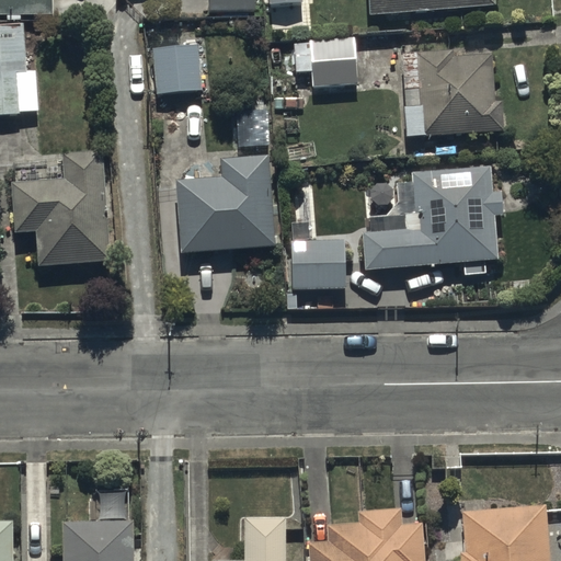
[(50,0),(0,0),(0,11),(50,12),(50,0)]
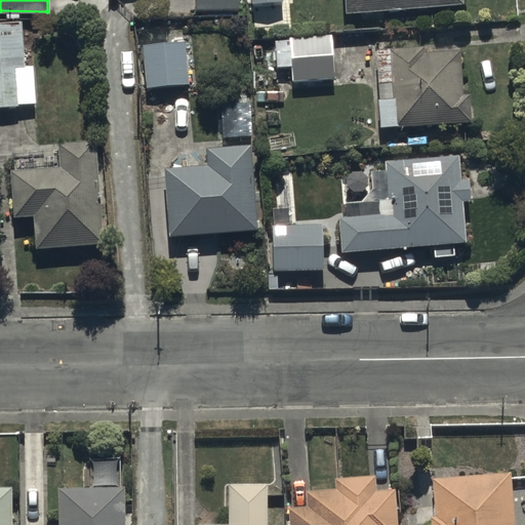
[(237,0),(193,0),(193,12),(238,11),(237,0)]
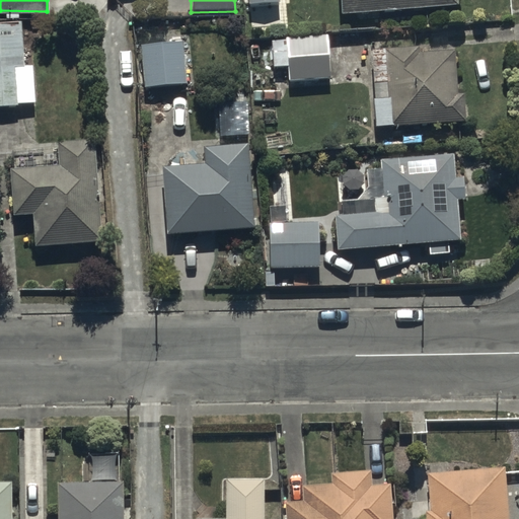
[(340,0),(342,14),(457,6),(456,0),(340,0)]
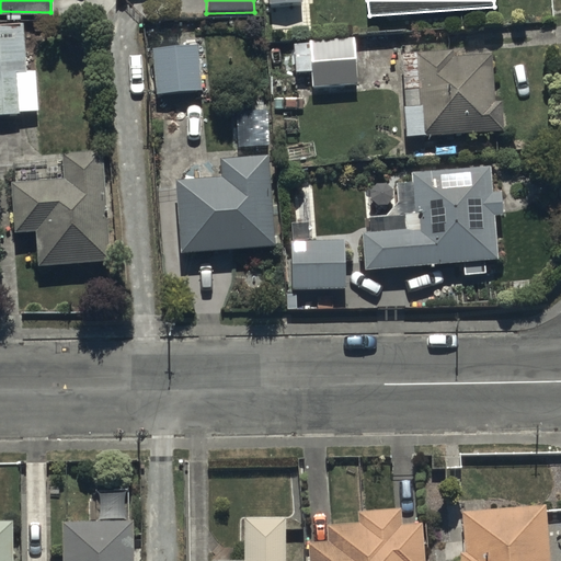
[(14,23),(0,23),(0,115),(19,115),(19,111),(38,110),(36,69),(18,70),(14,23)]
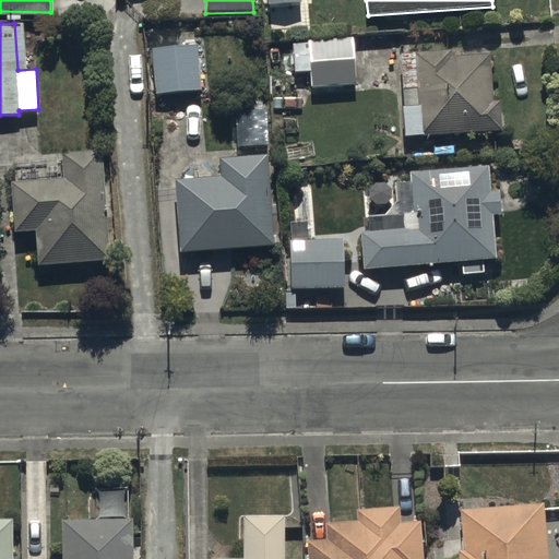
[(356,84),(356,79),(364,79),(361,44),(354,44),(354,38),(293,43),(295,72),(310,71),(311,87),(356,84)]
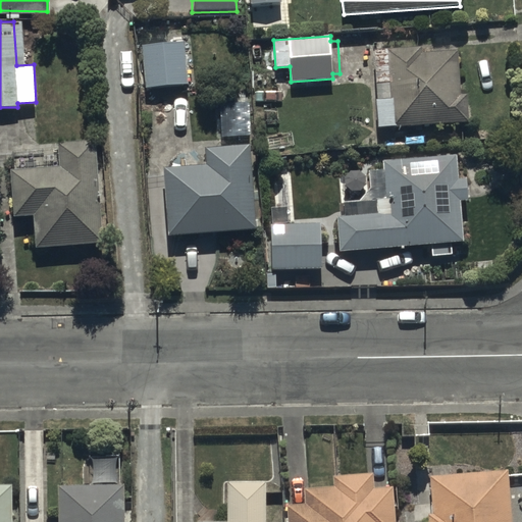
[(186,42),(142,45),(144,89),(188,86),(186,42)]
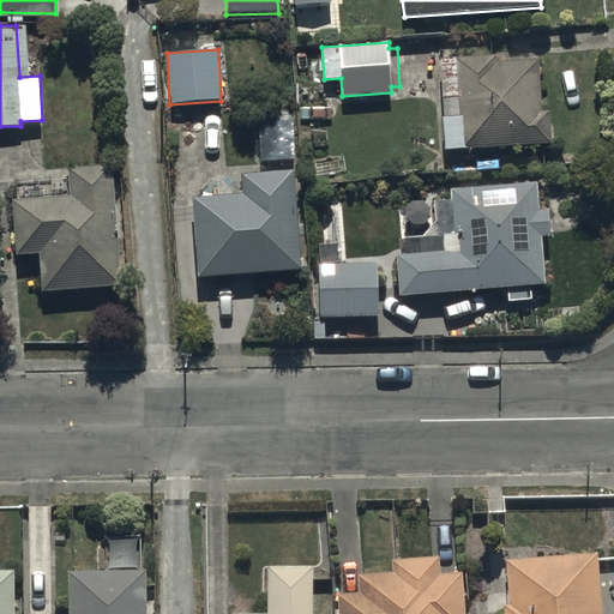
[(443,116),(446,151),(552,144),(549,113),(540,113),(536,61),(494,64),(494,54),(456,56),(461,115),(443,116)]
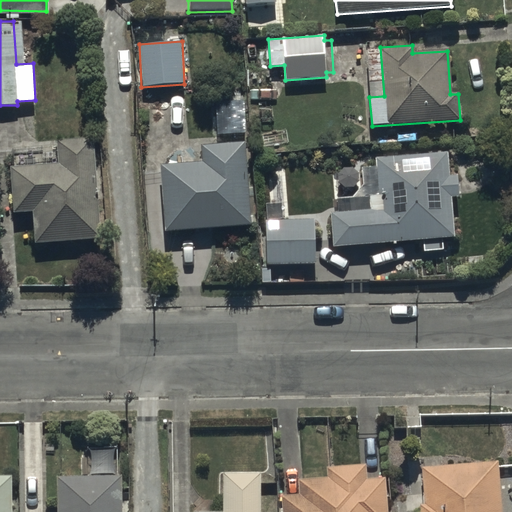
[(100,238),(91,136),(57,139),(59,162),(8,166),(13,214),(32,213),(35,244),(100,238)]
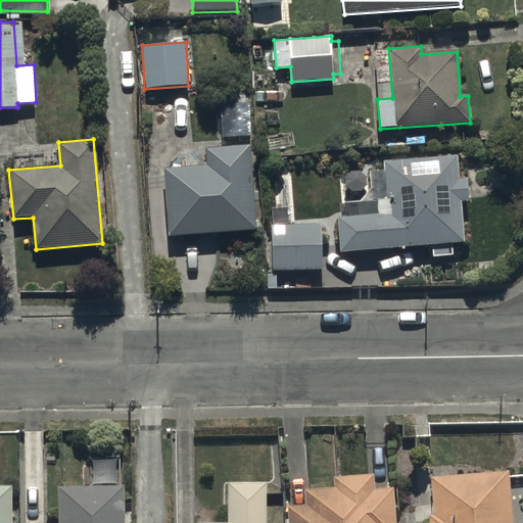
[(163,169),(169,236),(255,230),(249,146),(205,149),(206,165),(163,169)]
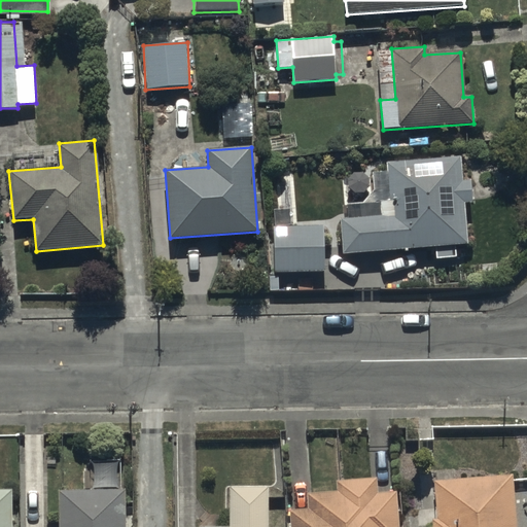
[(343,220),(345,252),(437,247),(437,257),(457,256),(456,246),(467,246),(465,203),(472,202),(471,181),(463,181),(462,156),(389,161),(391,200),(364,201),(365,219),(343,220)]
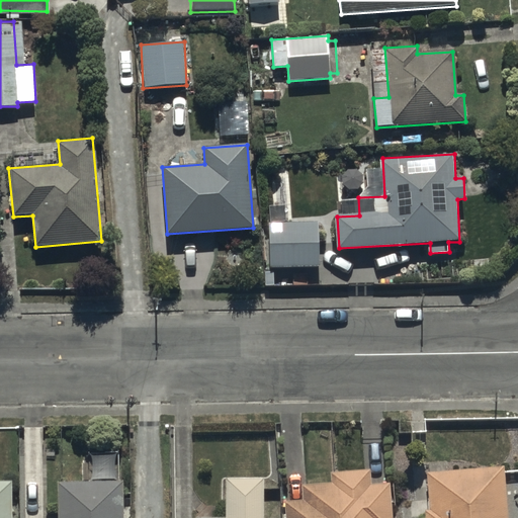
[(318,224),(268,223),(268,268),(282,268),(282,283),(312,284),(312,267),(318,267),(318,224)]
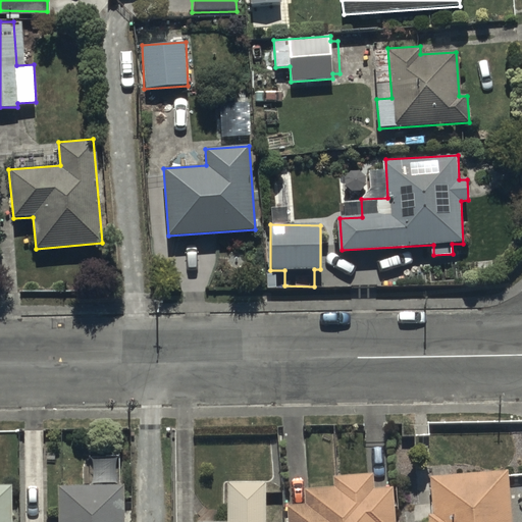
[(511,521),(507,471),(428,478),(431,515),(428,516),(428,521),(511,521)]
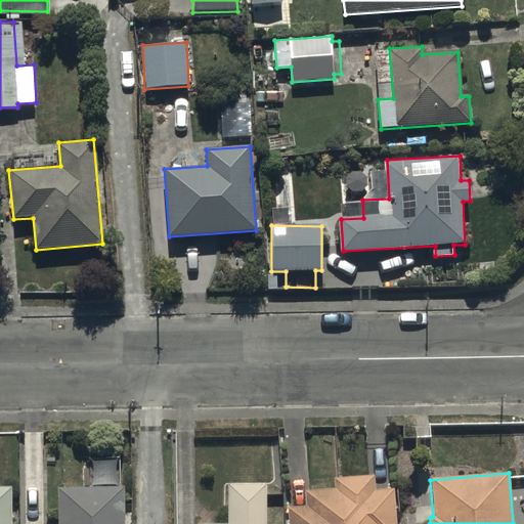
[(306,506),(287,507),(287,523),(395,523),(393,491),(378,492),(377,475),(337,477),(338,488),(305,490),(306,506)]
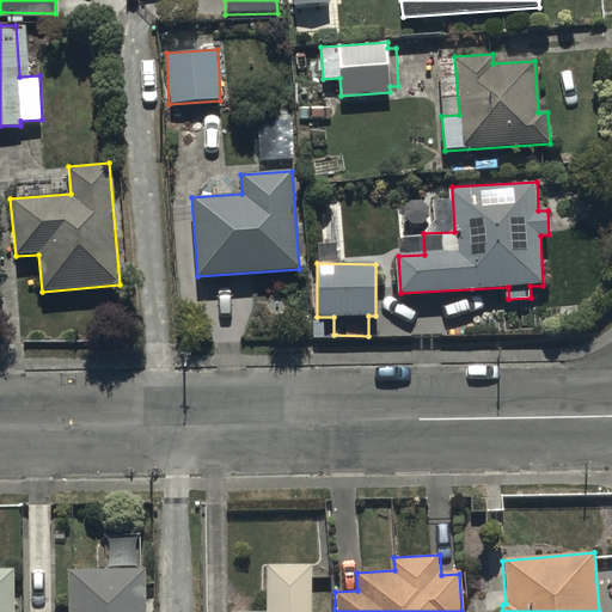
[(0,611),(13,611),(14,569),(0,568),(0,611)]
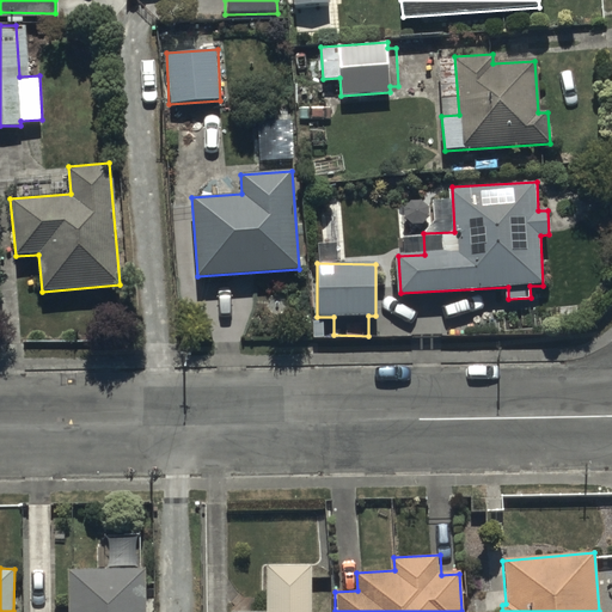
[(311,611),(312,568),(268,568),(268,611),(311,611)]
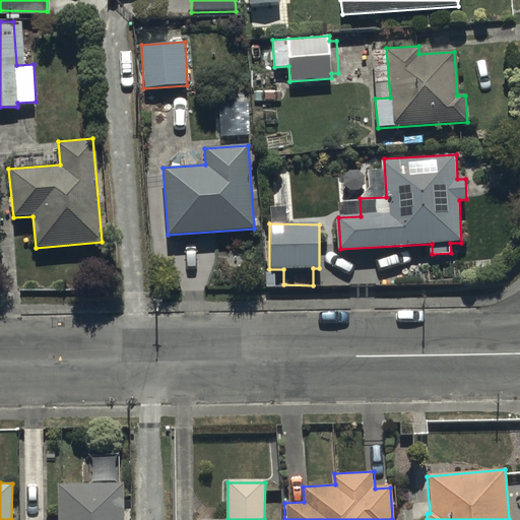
[(123,519),(123,483),(58,484),(58,519),(123,519)]
